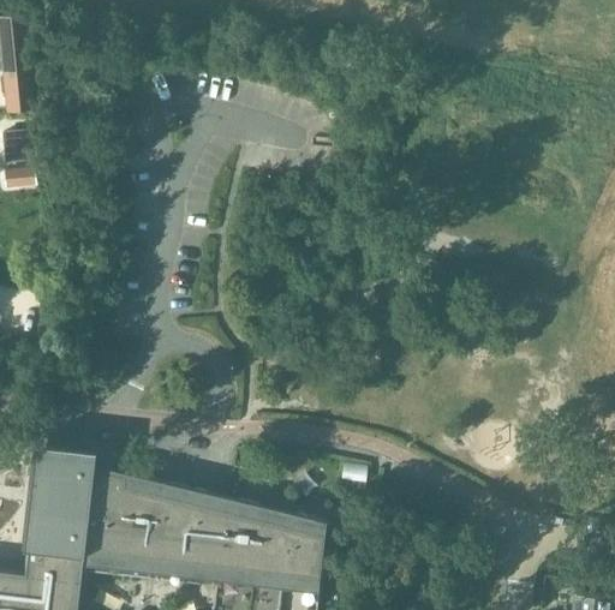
[(27,64),(1,66),(6,115),(31,112),(27,64)]
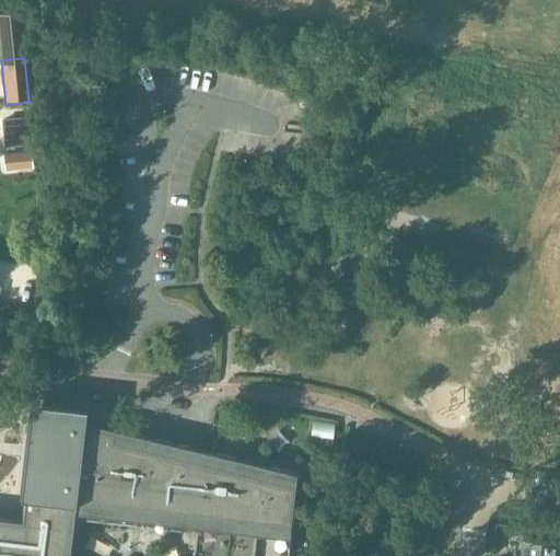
[(4,125),(7,151),(31,149),(28,123),(4,125)]
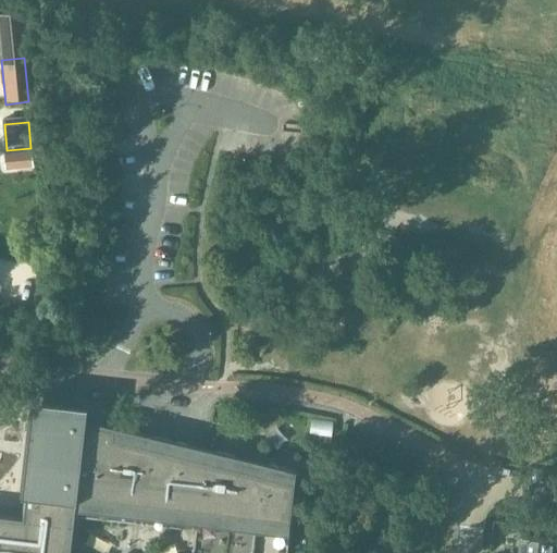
[(3,157),(4,172),(32,170),(31,155),(3,157)]
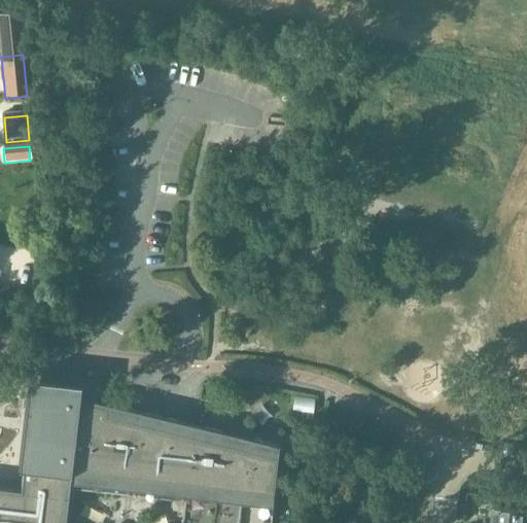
[(65,522),(69,486),(184,499),(181,522),(272,522),(281,450),(191,427),(78,401),(79,389),(33,384),(32,389),(20,493),(0,491),(0,522),(65,522)]
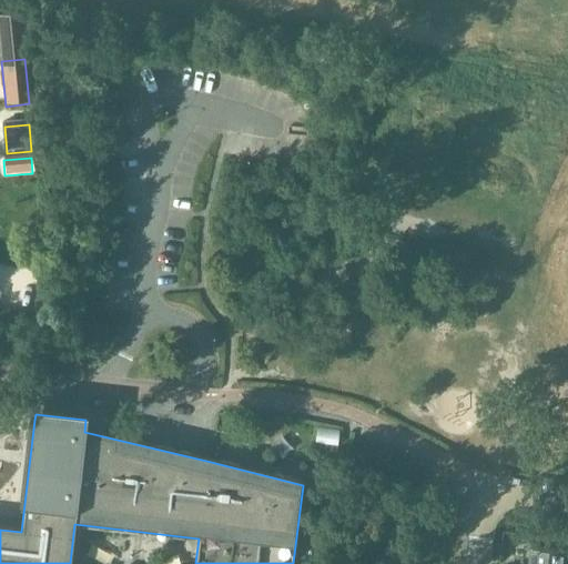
[(340,434),(316,431),(313,456),(336,460),(340,434)]
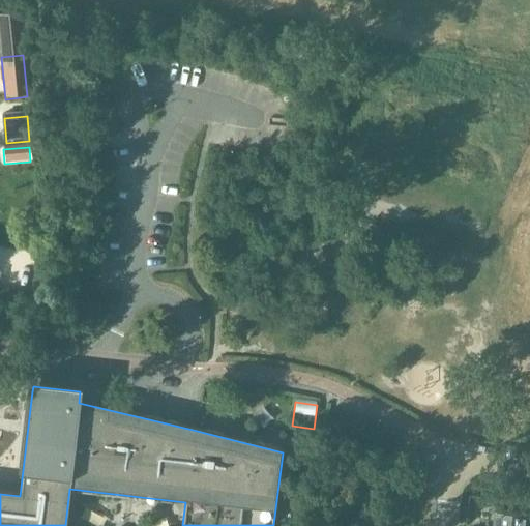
[(529,525),(529,518),(497,515),(496,525),(529,525)]
